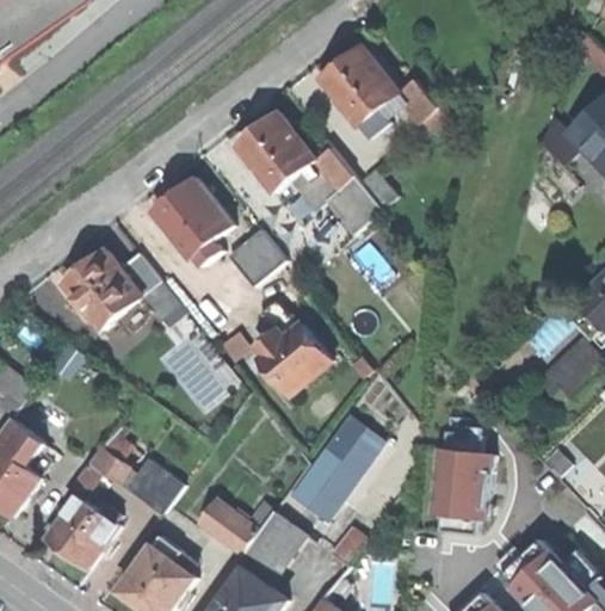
[(581,45),(597,65),(604,57),(604,54),(591,37),(581,45)]
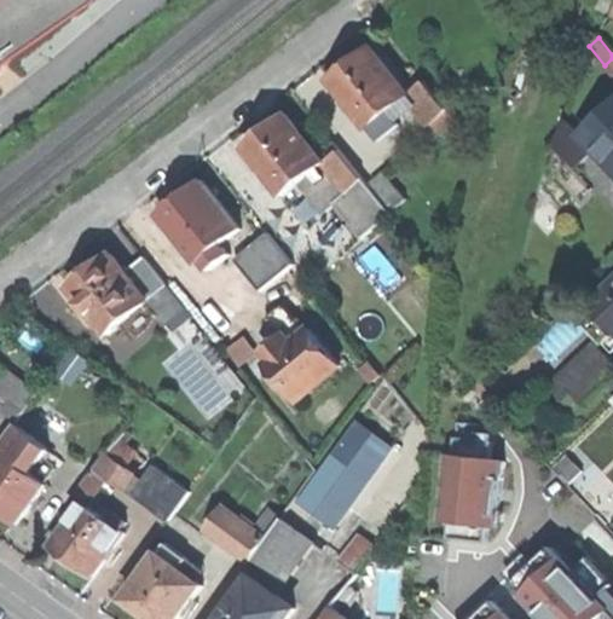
[(345,64),(324,80),(362,127),(385,109),(402,94),(403,93),(366,47),(345,64)]
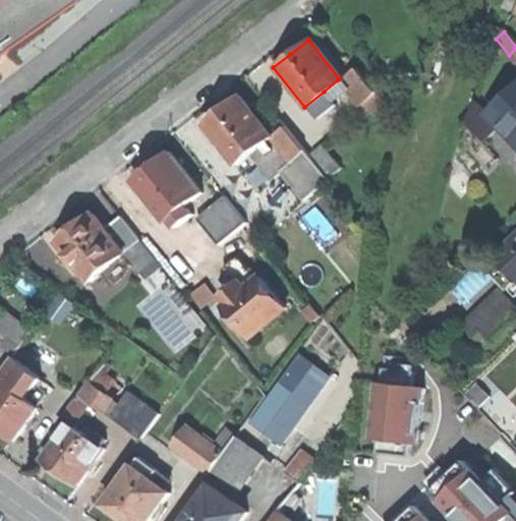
[(353,68),(339,78),(338,79),(356,103),(371,91),(353,68)]
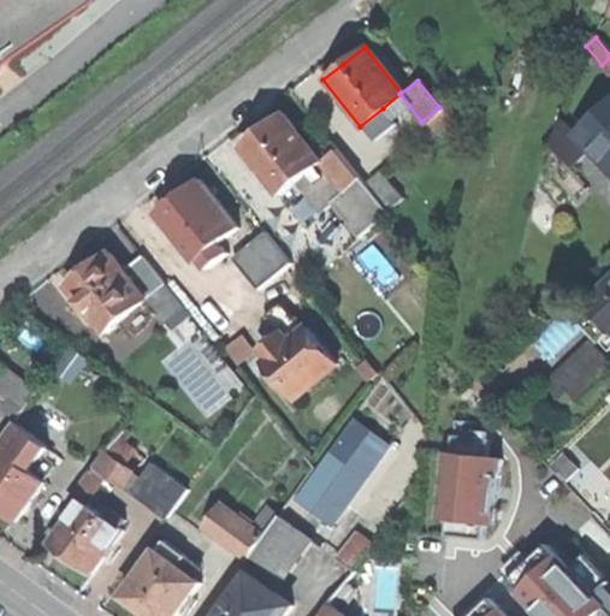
[(609,102),(576,134),(582,140),(609,170),(609,102)]
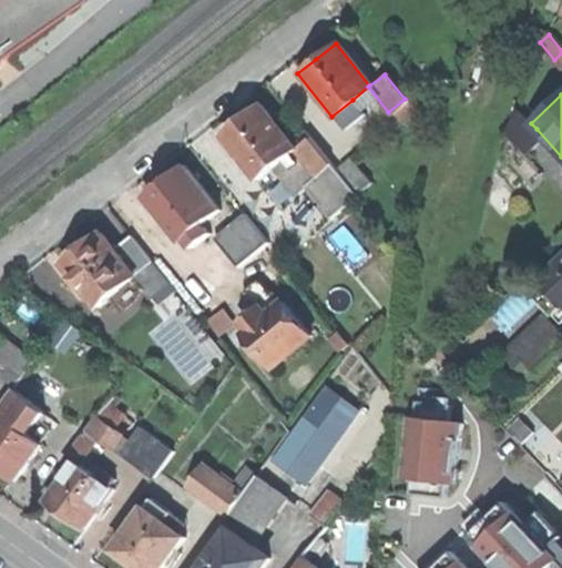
[(412,109),(405,99),(388,112),(396,122),(402,118),(412,109)]
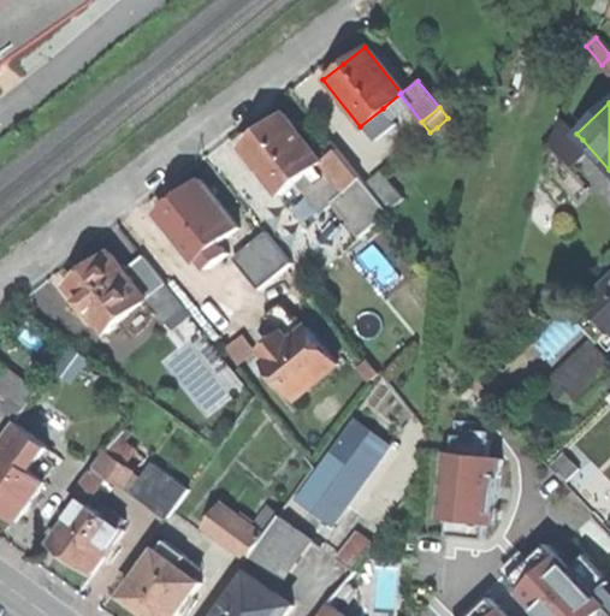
[(392,122),(383,108),(360,126),(371,140),(392,122)]
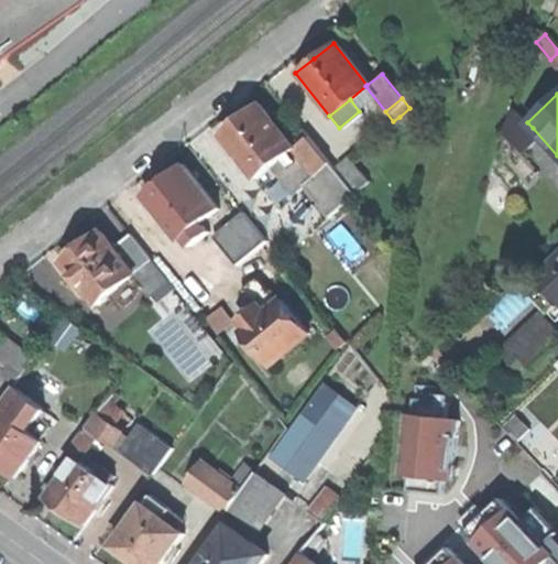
[(218,134),(251,177),(270,163),(288,149),(254,106),(234,121),(218,134)]
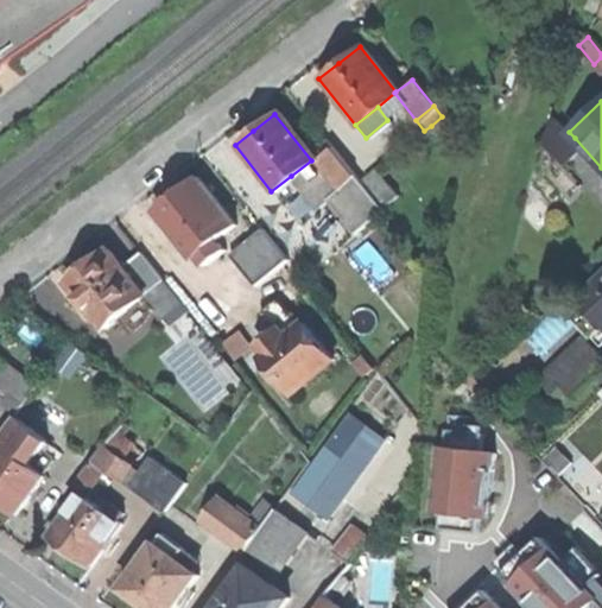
[(557,154),(575,138),(569,132),(552,114),(534,131),(557,154)]
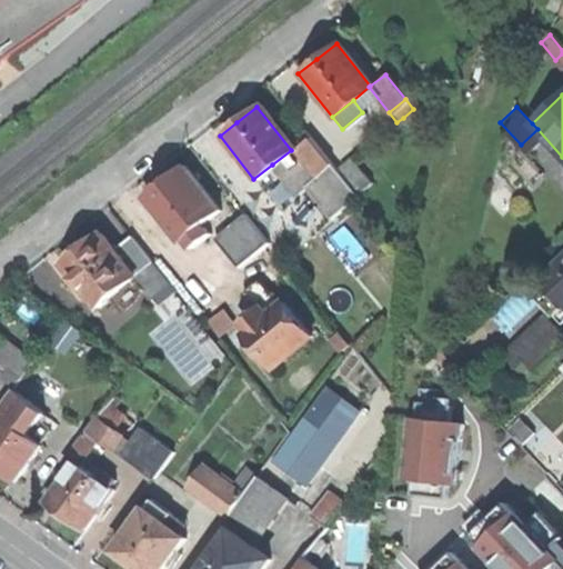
[(408,123),(403,118),(396,122),(401,128),(408,123)]
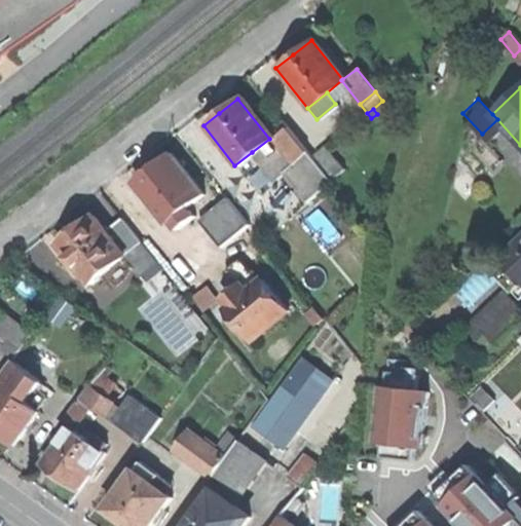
[(262,118),(274,134),(284,126),(271,111),(262,118)]
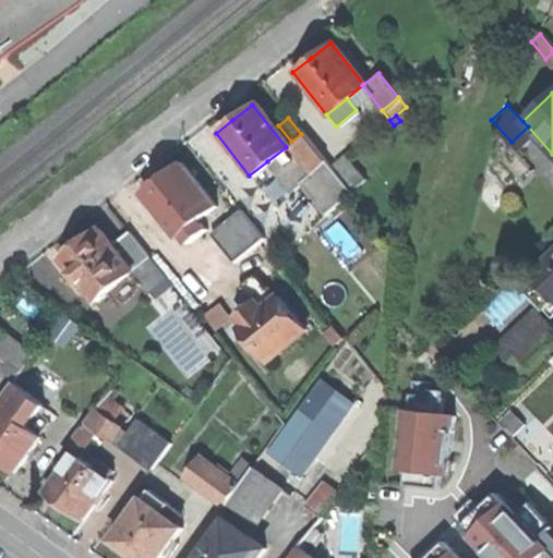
[(291,142),(286,147),(267,161),(288,187),(297,181),(322,161),(301,134),(291,142)]
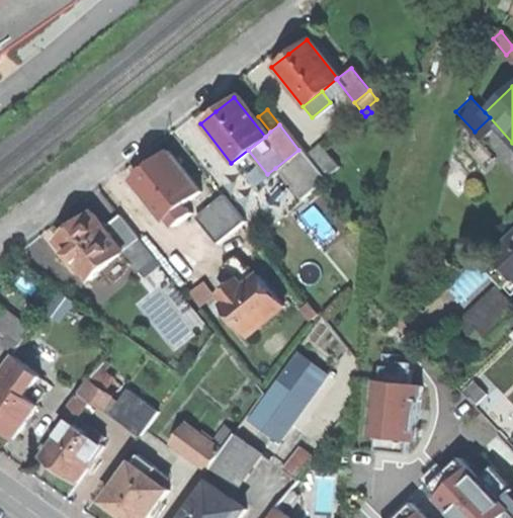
[(307,151),(326,174),(336,165),(317,142),(307,151)]
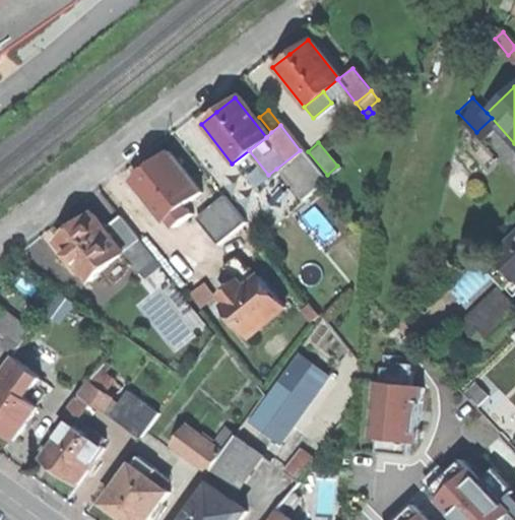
[(323,180),(300,150),(276,169),(300,198),(323,180)]
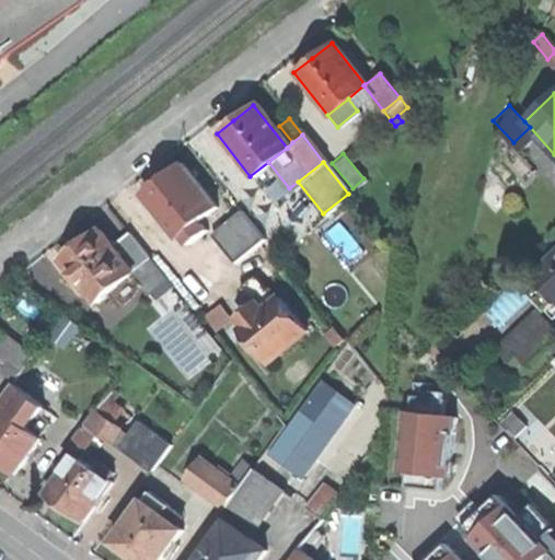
[(158,182),(139,195),(172,237),(178,233),(186,243),(203,230),(195,219),(209,208),(208,206),(177,166),(158,182)]
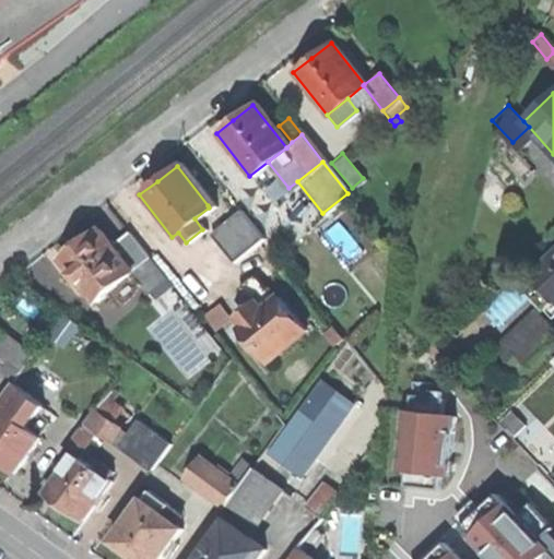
[(222,193),(208,205),(209,207),(214,215),(209,219),(226,241),(234,236),(247,254),(261,244),(222,193)]
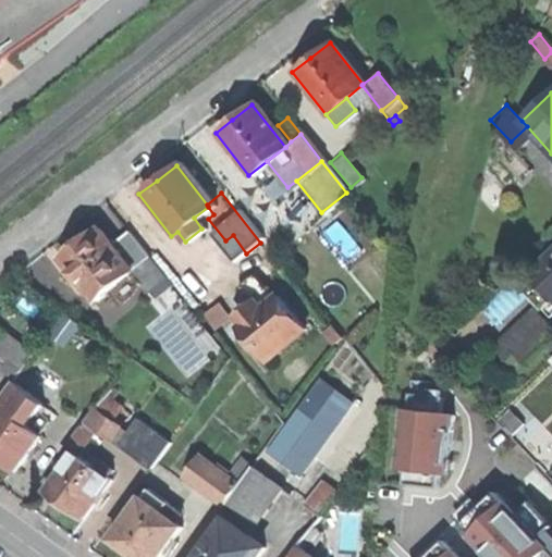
[(73,246),(58,259),(90,300),(127,271),(95,229),(73,246)]
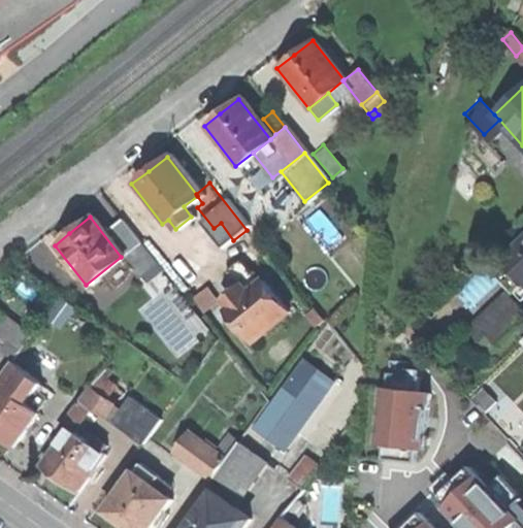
[(519,281),(522,285),(522,235),(498,258),(519,281)]
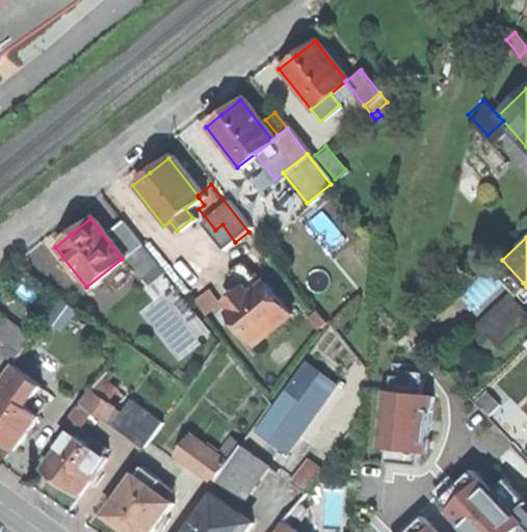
[(139,245),(122,259),(137,277),(154,264),(139,245)]
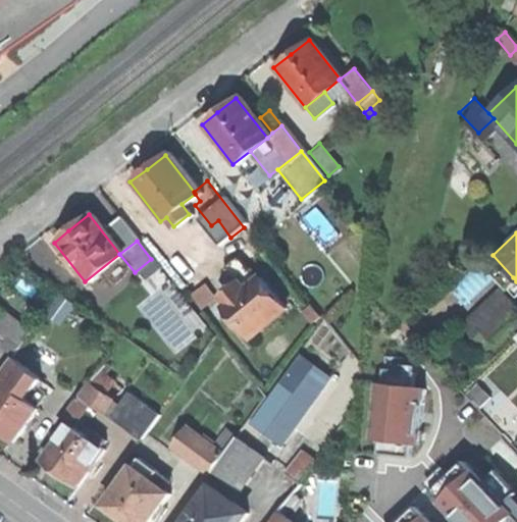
[(218,267),(234,286),(238,283),(242,288),(252,278),(234,255),(218,267)]
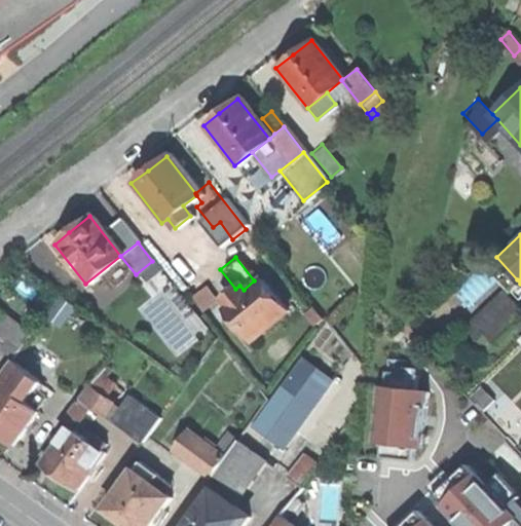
[(508,288),(517,279),(496,257),(487,265),(508,288)]
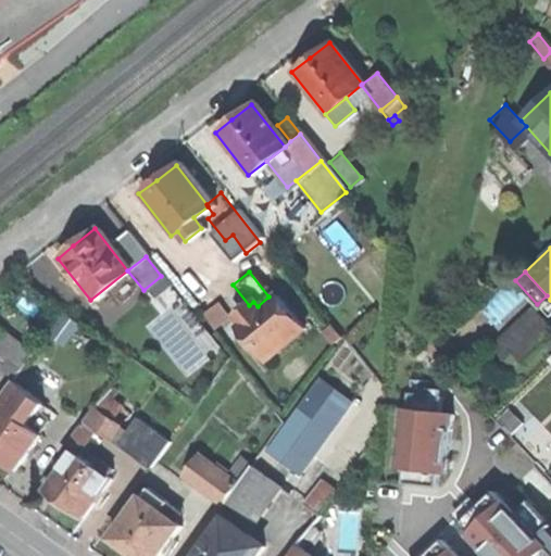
[(167,283),(161,276),(143,290),(150,298),(167,283)]
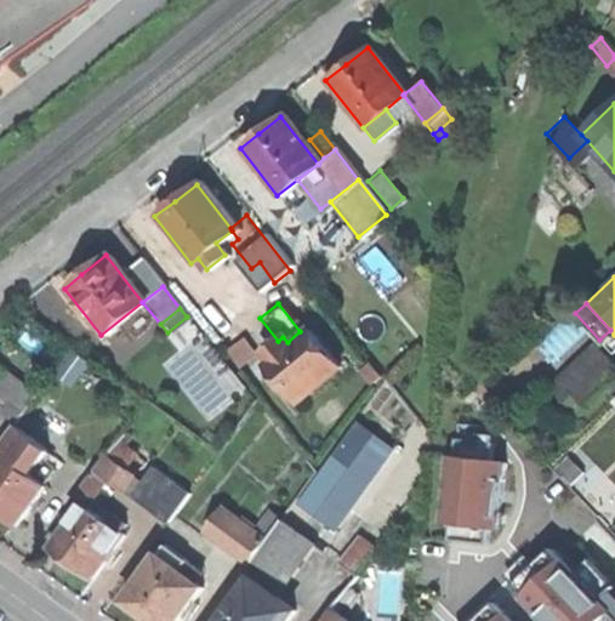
[(285,391),(292,399),(334,366),(303,329),(300,331),(288,342),(266,359),(262,362),(267,368),(285,391)]
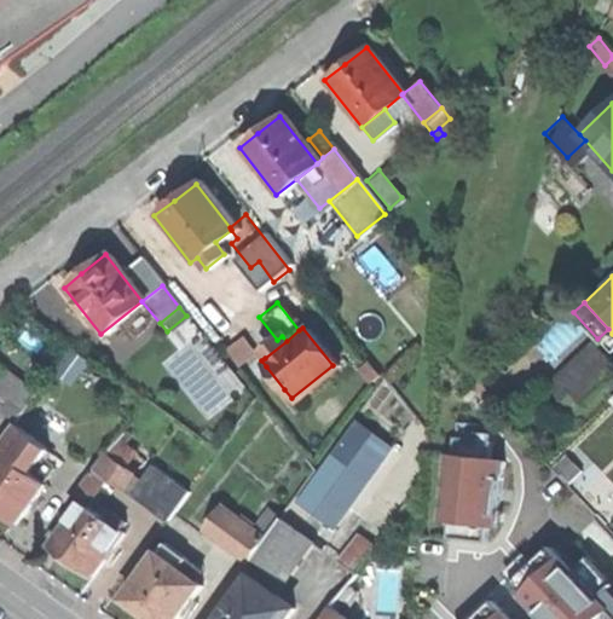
[(260,353),(265,358),(287,341),(282,336),(277,340),(269,347),(260,353)]
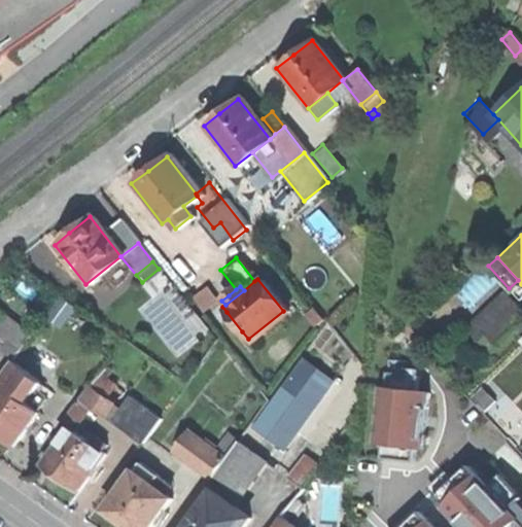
[(500,293),(479,313),(488,323),(510,304),(500,293)]
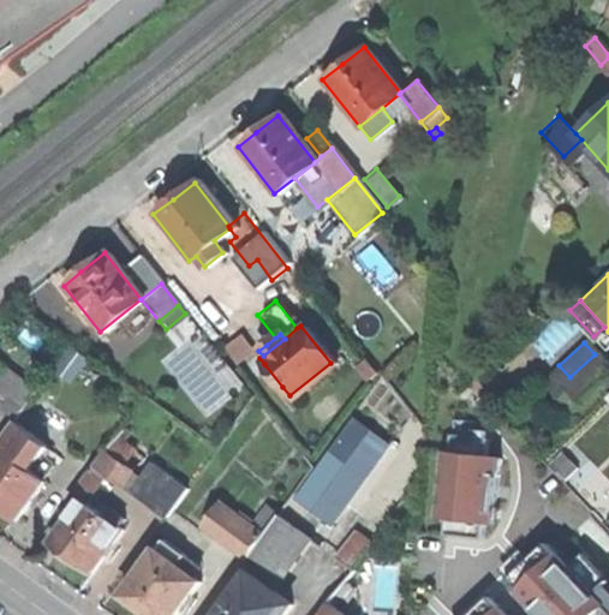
[(561,386),(575,402),(608,372),(608,364),(597,352),(595,354),(569,377),(561,386)]
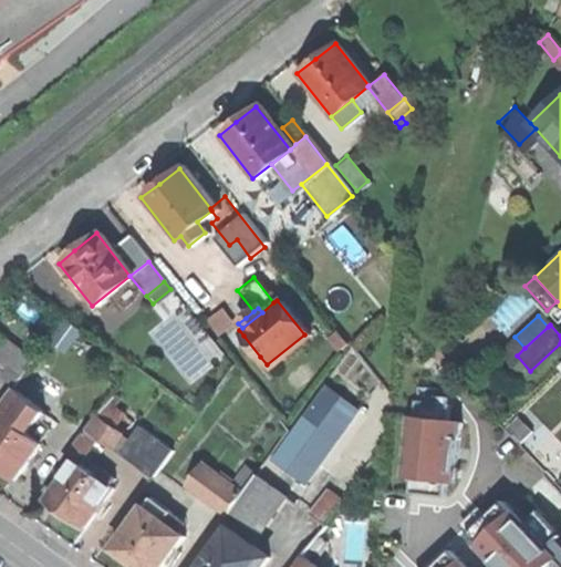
[(255,361),(260,357),(243,336),(238,340),(255,361)]
